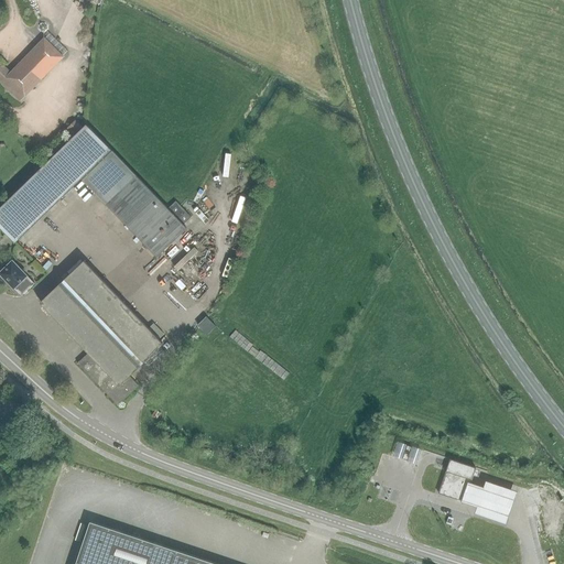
[(0,82),(20,101),(44,76),(24,57),(10,72),(0,62),(0,82)]
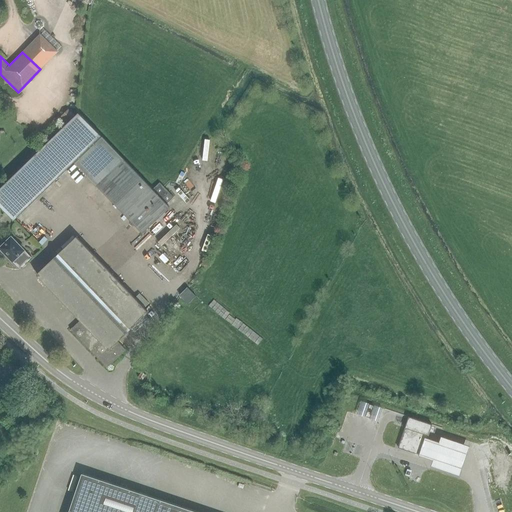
[(57,119),(63,125),(74,115),(68,109),(57,119)]
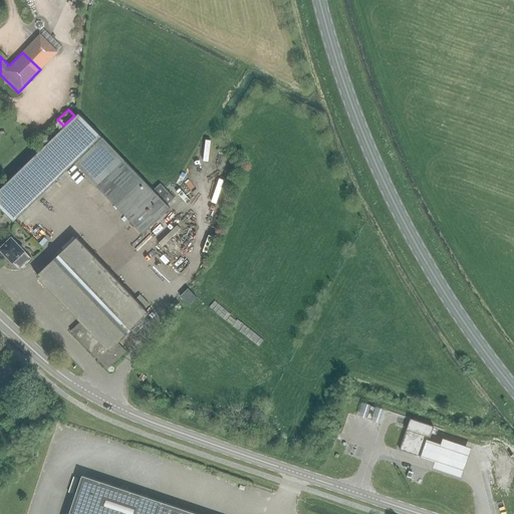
[(167,205),(174,198),(160,184),(153,190),(101,137),(101,136),(78,112),(0,188),(0,207),(13,221),(74,162),(83,172),(143,234),(170,208),(167,205)]
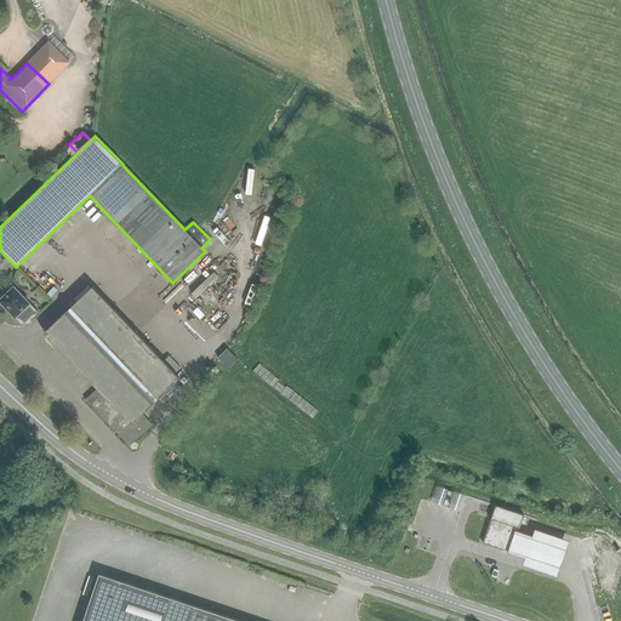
[(221,268),(231,257),(222,249),(211,260),(221,268)]
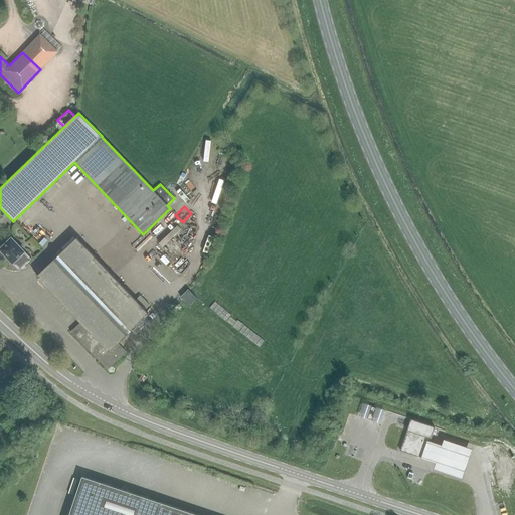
[(0,248),(19,270),(30,259),(23,251),(11,238),(0,248)]
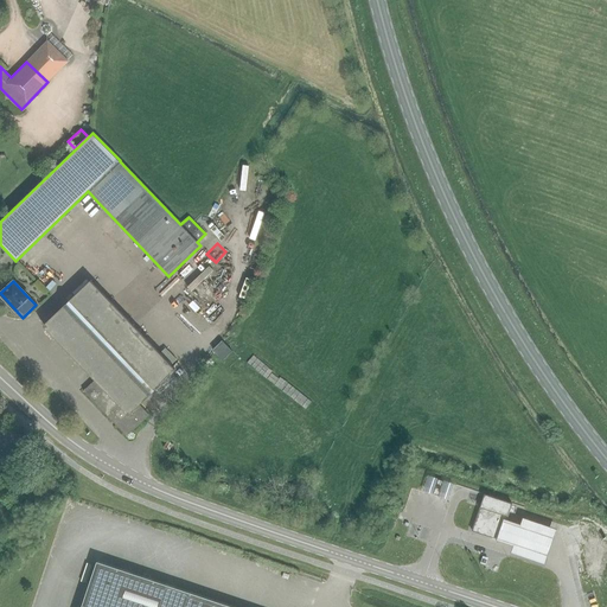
[(170,365),(176,360),(165,349),(159,353),(90,281),(43,325),(95,379),(83,391),(126,436),(148,415),(139,404),(174,370),(170,365)]
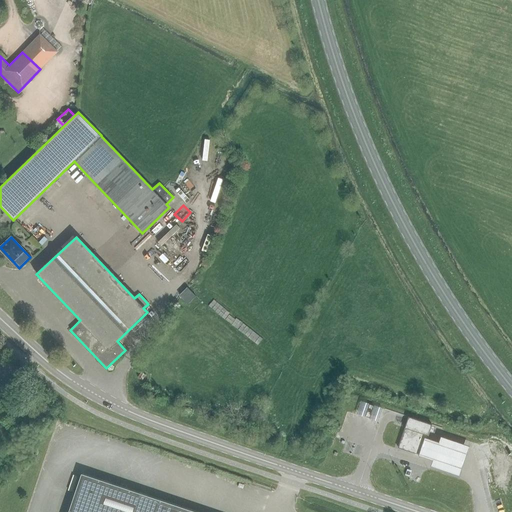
[(188,304),(195,296),(187,287),(179,295),(188,304)]
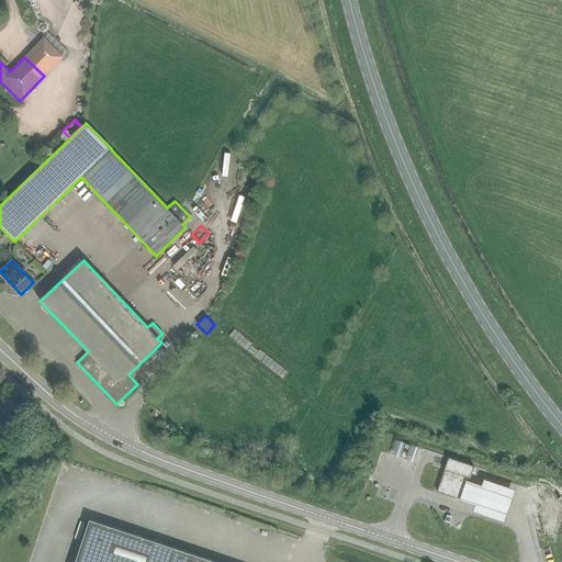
[(156,417),(160,412),(155,408),(150,414),(156,417)]
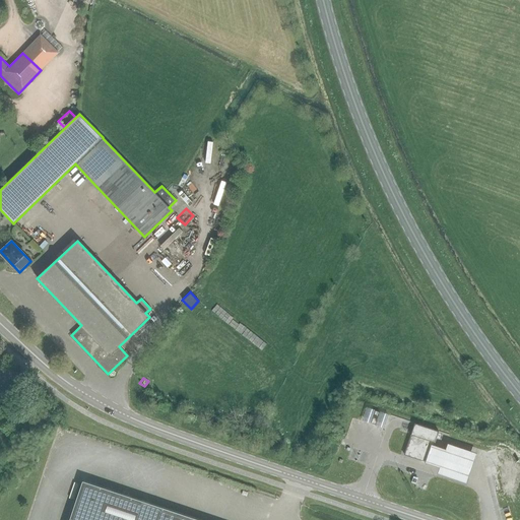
[(384,427),(388,415),(379,412),(375,410),(366,407),(362,419),(371,423),(375,425),(375,424),(384,427)]
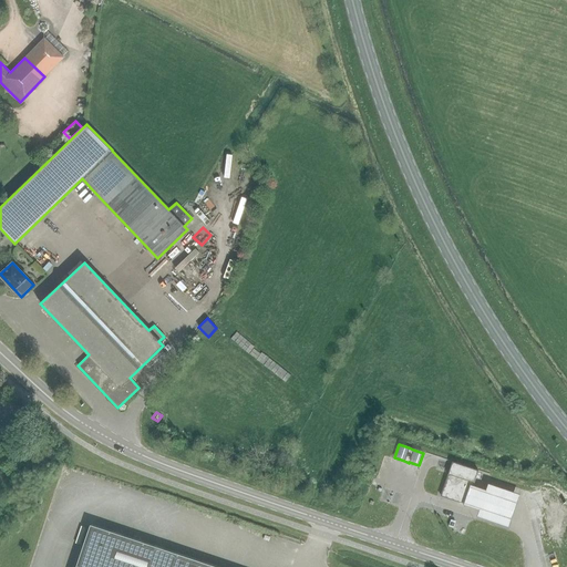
[(477,470),(452,462),(450,467),(441,496),(466,504),(476,475),(477,470)]
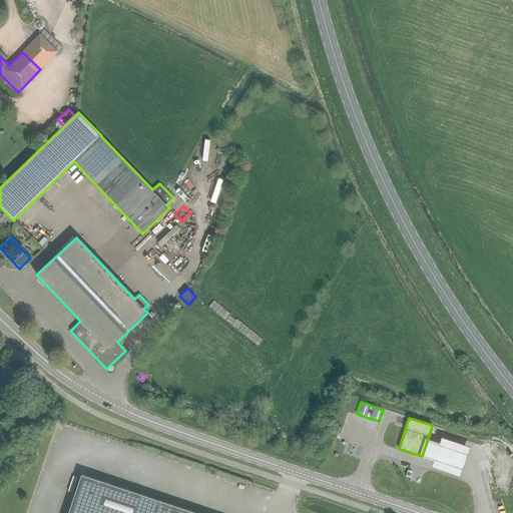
[(425,437),(419,457),(433,461),(431,467),(460,477),(470,447),(441,437),(439,442),(425,437)]
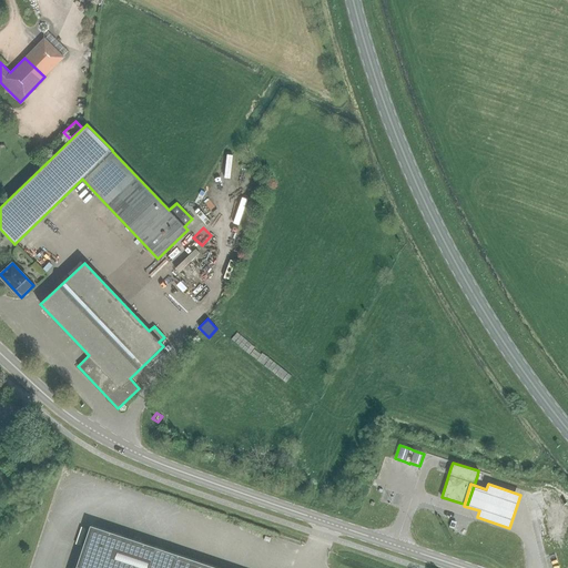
[(219,567),(174,553),(90,525),(75,567),(219,567)]
